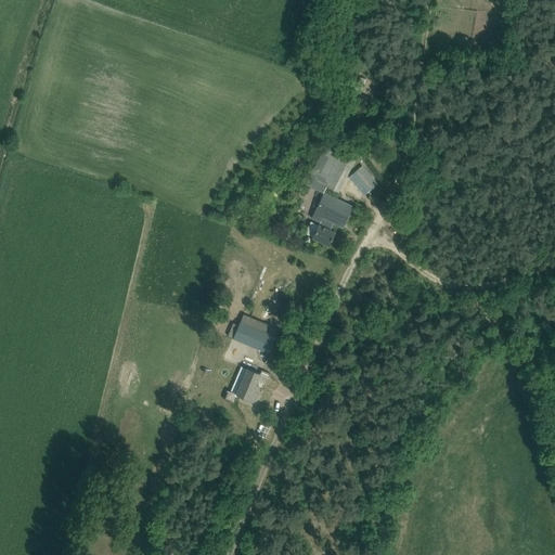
[(306,183),(323,192),(326,186),(333,189),(348,156),(324,145),(306,183)]
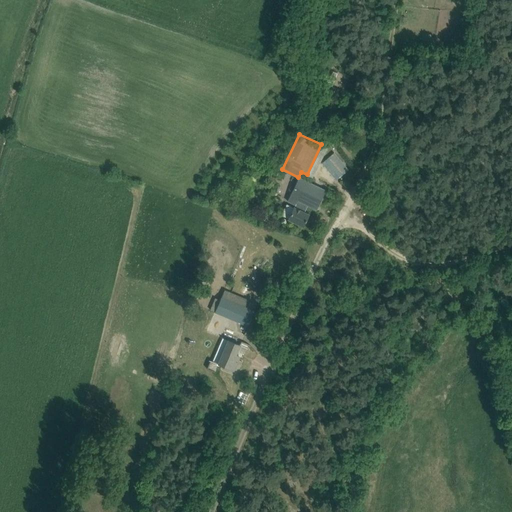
[(335,153),(322,163),(336,180),(349,170),(335,153)]
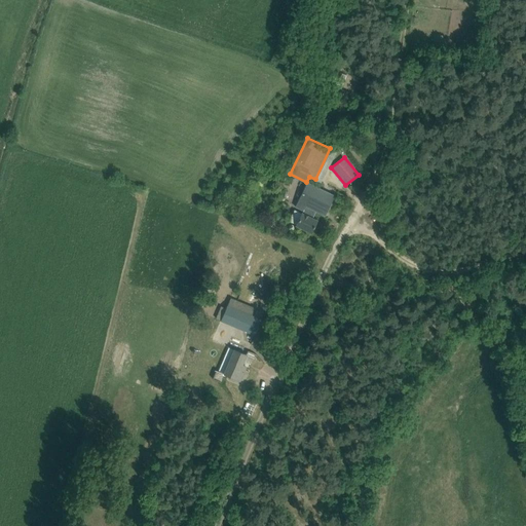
[(325,215),(334,195),(307,182),(297,203),(302,207),(301,209),(303,210),(296,225),(311,232),(317,220),(312,218),(316,211),(325,215)]
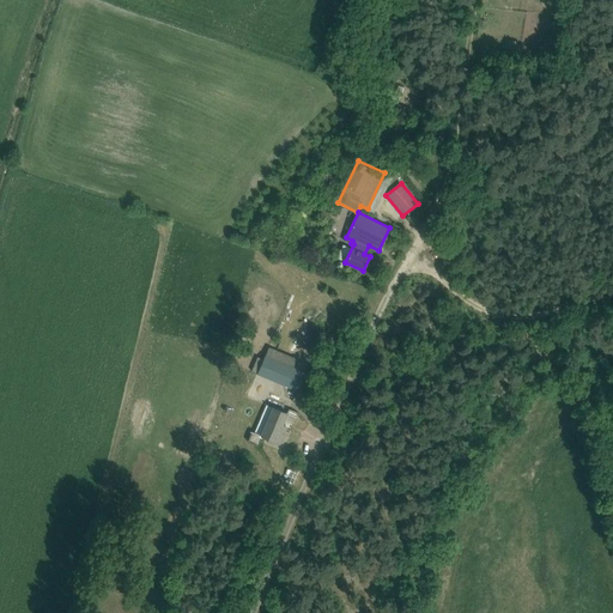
[(265,356),(263,358),(258,357),(252,371),(297,390),(304,372),(265,356)]
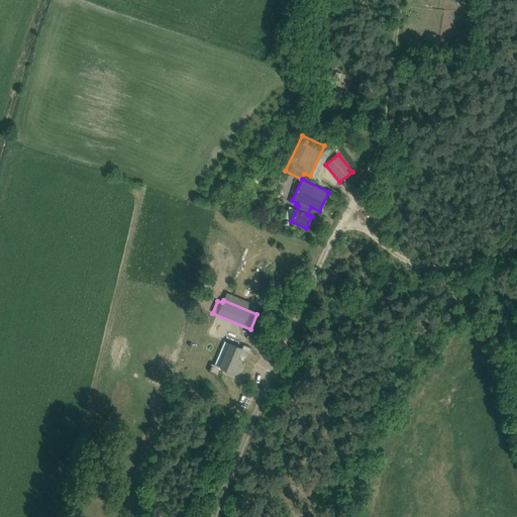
[(220,368),(226,371),(236,375),(242,360),(238,358),(242,348),(230,343),(220,368)]
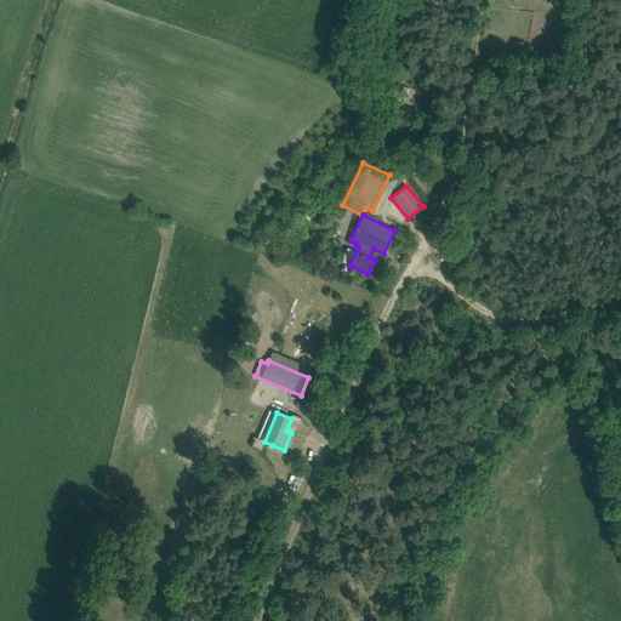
[(261,451),(265,442),(257,439),(256,438),(252,448),(261,451)]
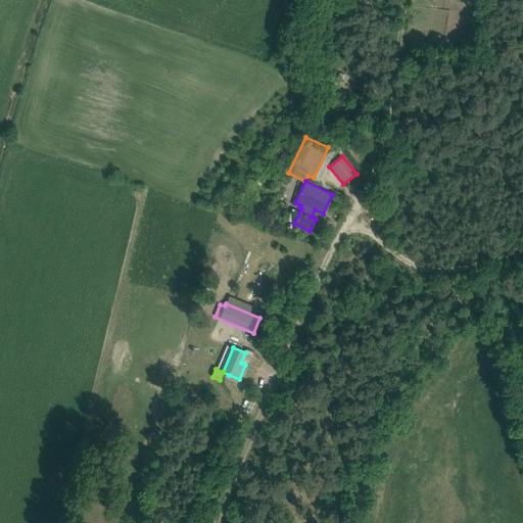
All buildings are outlined.
